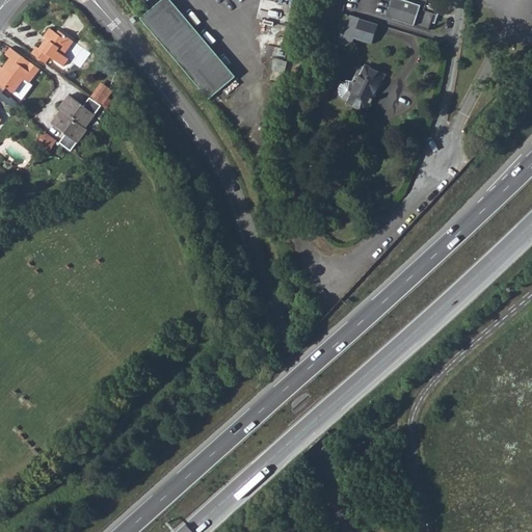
[(171,0),(162,0),(140,19),(158,38),(184,16),(171,0)]
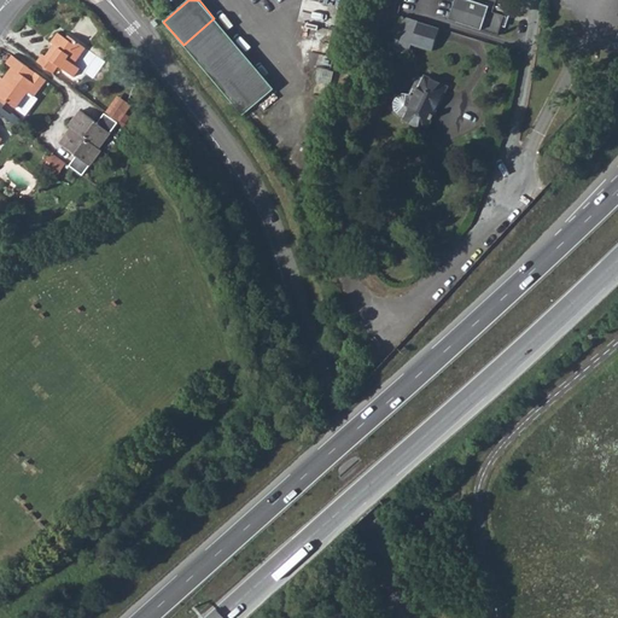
[(452,0),(445,18),(495,35),(501,16),(503,17),(508,3),(500,0),(452,0)]
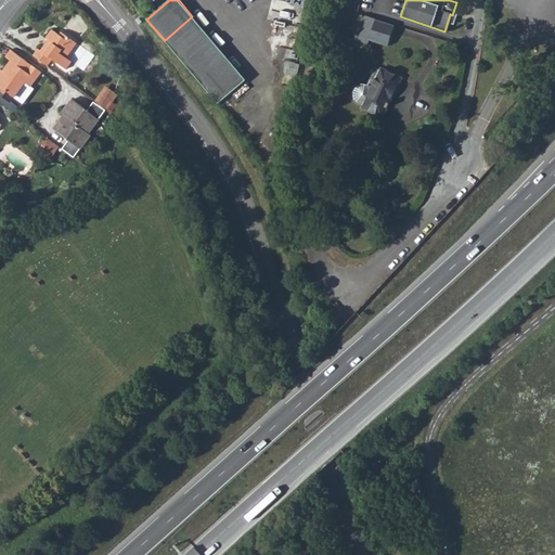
[(366,47),(369,37),(375,18),(363,15),(358,35),(366,37),(363,46),(366,47)]
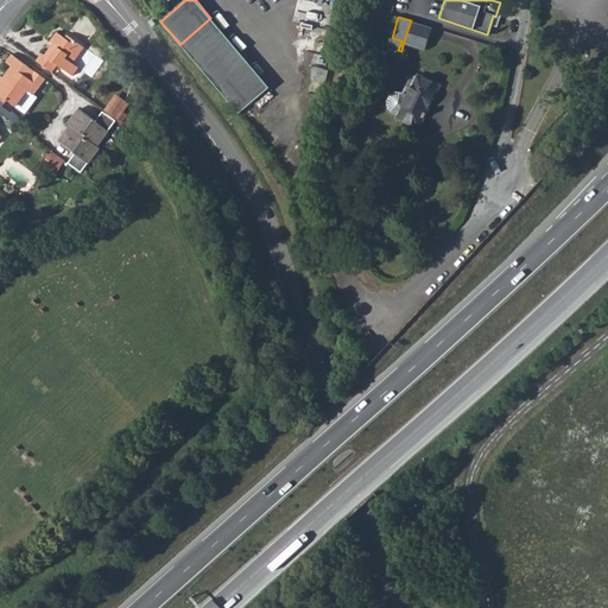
[(270,90),(210,18),(181,44),(208,77),(229,102),(240,115),(270,90)]
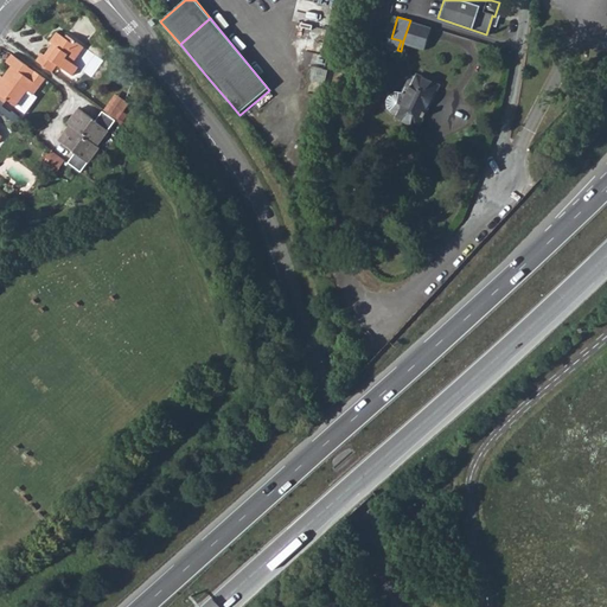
[(403,40),(426,46),(432,26),(410,20),(403,40)]
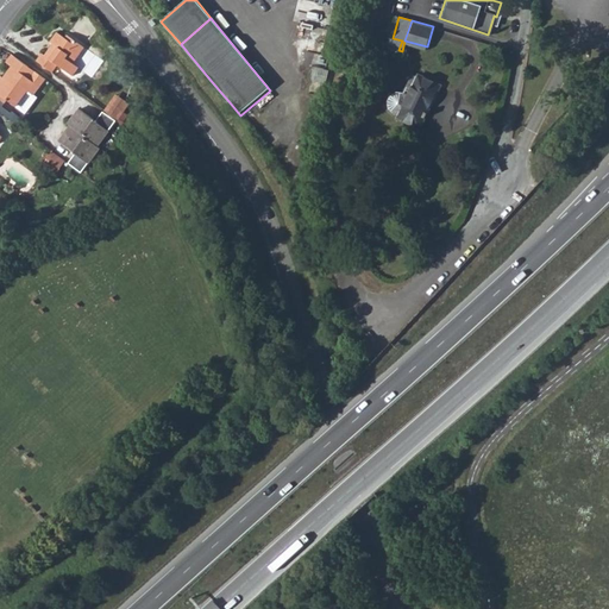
[(42,54),(36,62),(52,74),(57,66),(71,76),(77,69),(71,64),(85,49),(68,36),(64,39),(57,33),(50,43),(52,45),(57,49),(56,51),(50,48),(45,56),(42,54)]
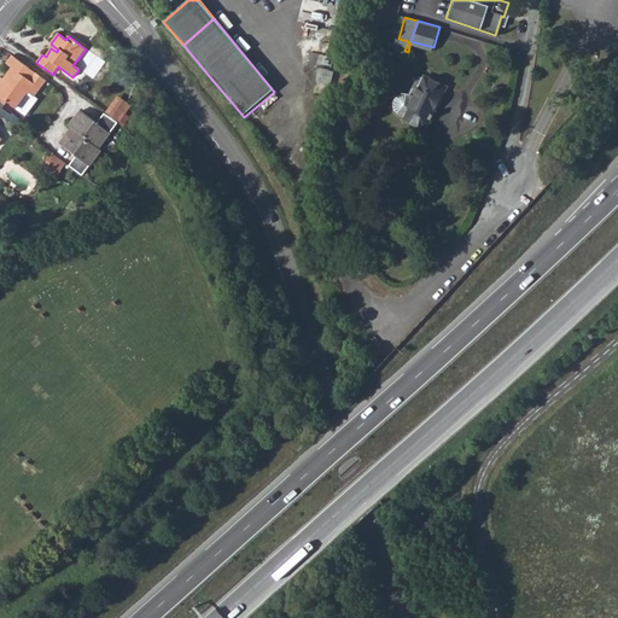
[(398,39),(395,48),(404,51),(408,41),(398,39)]
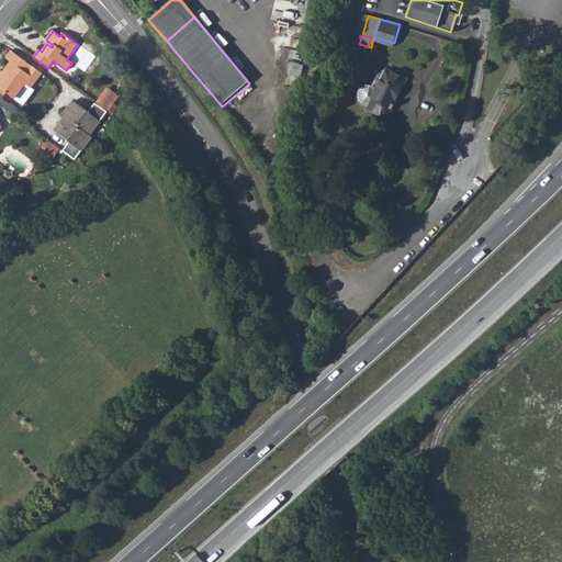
[(1,71),(0,72),(0,91),(4,96),(8,92),(17,99),(27,85),(32,88),(43,74),(33,67),(31,70),(24,65),(26,62),(12,51),(6,58),(11,63),(7,70),(10,72),(8,76),(4,74),(1,71)]
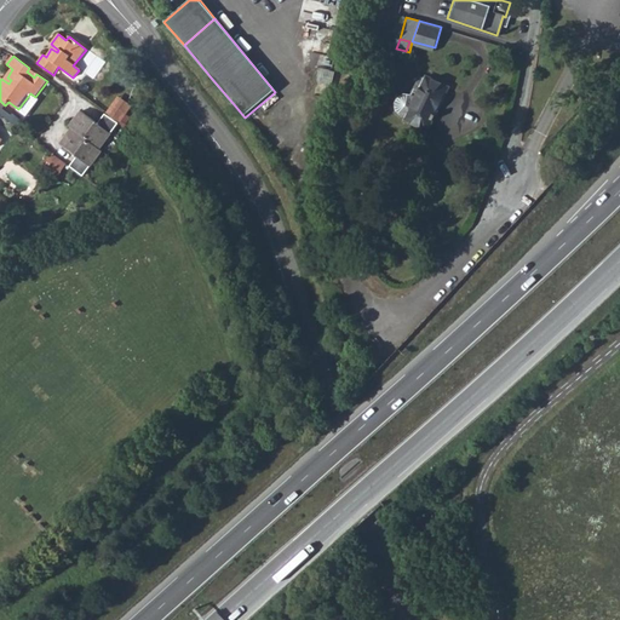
[(407,118),(406,120),(428,131),(449,87),(425,76),(424,79),(420,78),(412,93),(405,92),(397,97),(396,103),(396,110),(401,116),(407,118)]
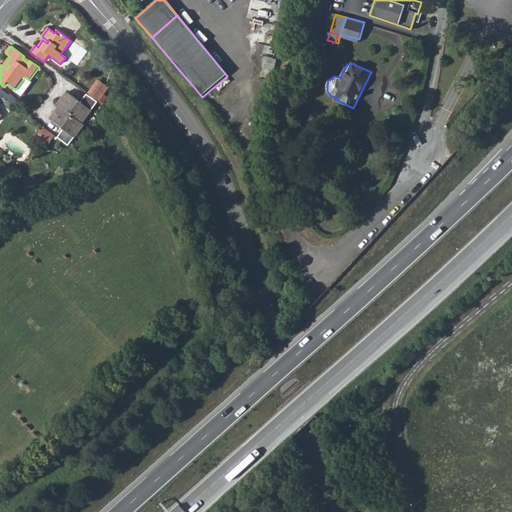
[(100,79),(95,86),(106,95),(111,87),(100,79)]
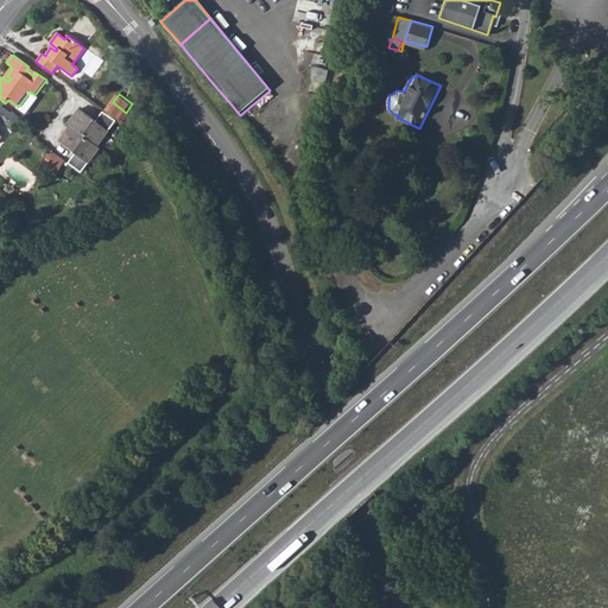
[(113,102),(105,113),(119,122),(126,113),(113,102)]
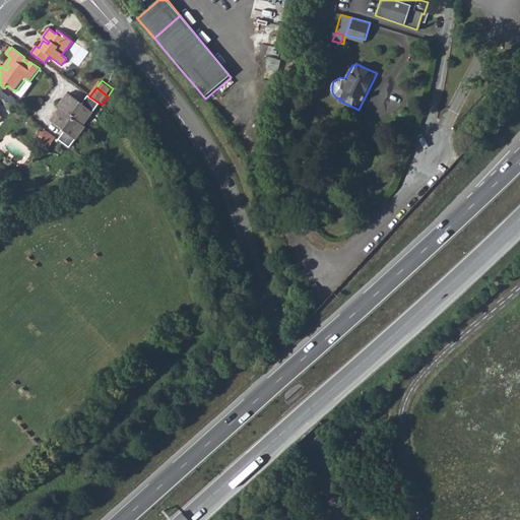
[(84,126),(102,105),(89,96),(83,105),(67,93),(57,106),(59,108),(49,121),(64,132),(59,140),(69,147),(87,128),(84,126)]
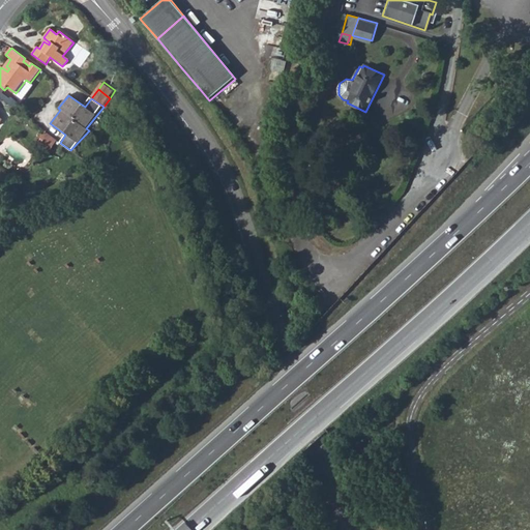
[(449,119),(447,122),(459,128),(461,125),(449,119)]
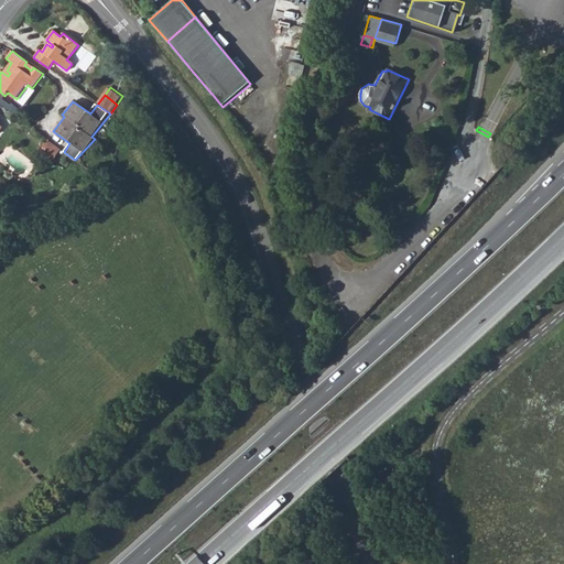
[(42,155),(49,161),(57,150),(50,144),(42,155)]
